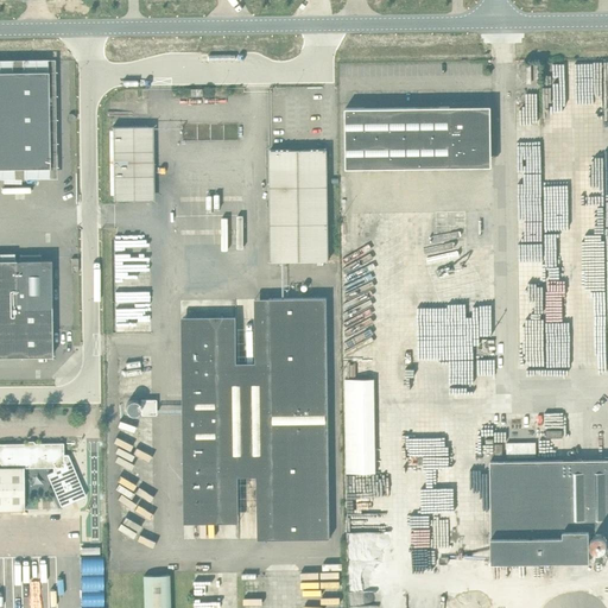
[(0,168),(49,168),(48,71),(0,71),(0,168)]
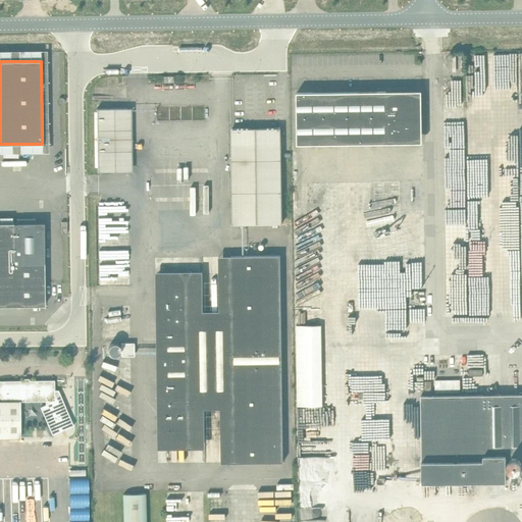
[(386,92),(297,93),(298,145),(387,143),(386,139),(393,138),(394,140),(420,133),(415,116),(418,115),(417,110),(414,111),(410,93),(386,99),(386,92)]
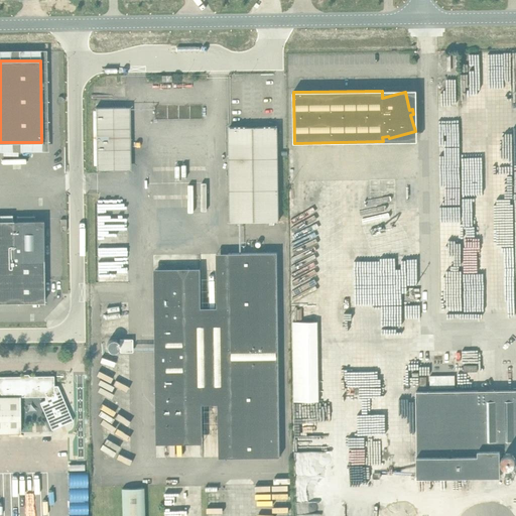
[(97,169),(131,169),(130,107),(96,107),(97,169)]
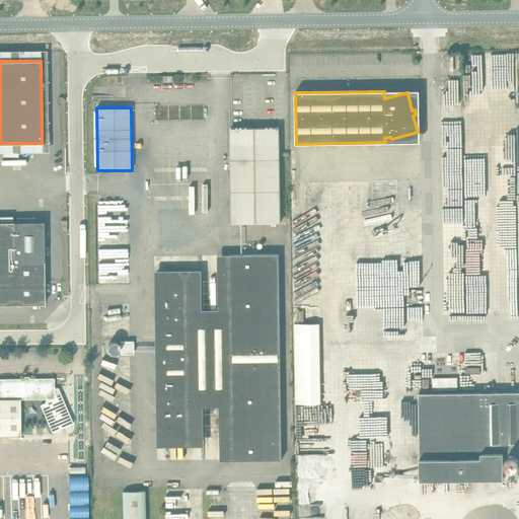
[(230,128),(230,138),(231,223),(280,222),(279,128),(230,128)]
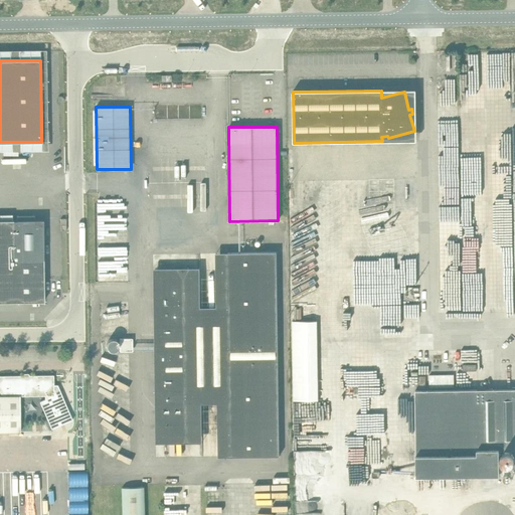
[(0,302),(44,302),(42,220),(0,220),(0,302)]
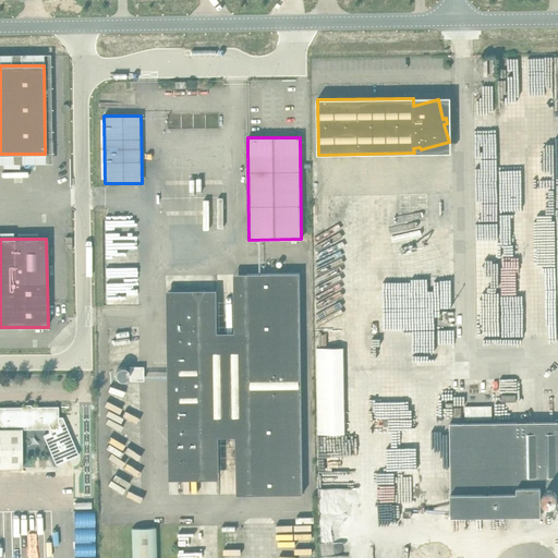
[(302,494),(300,273),(246,274),(250,495),(302,494)]
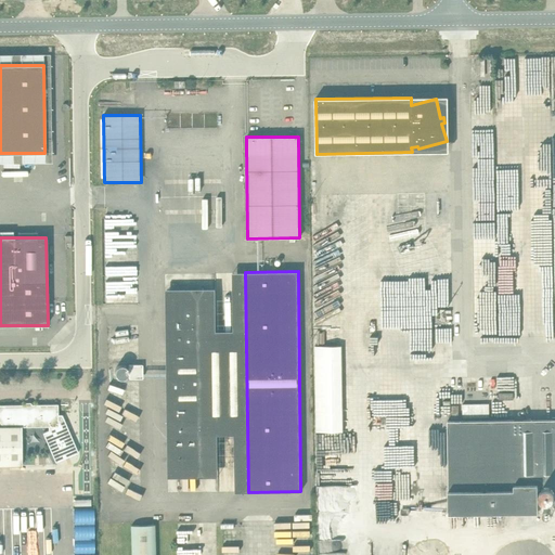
[(197,373),(196,288),(166,288),(167,373),(197,373)]
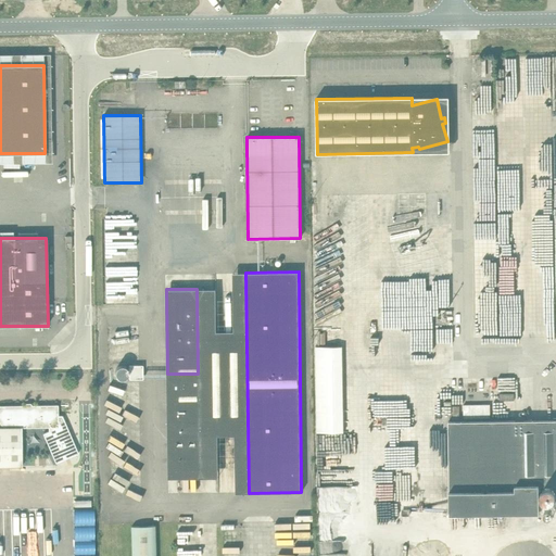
[(142,365),(129,365),(129,378),(142,378),(142,365)]
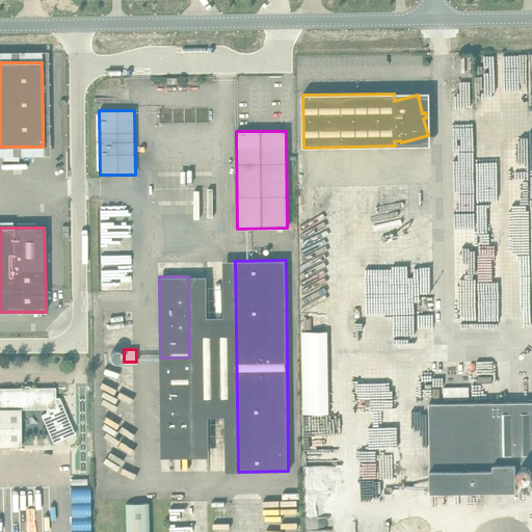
[(56,408),(55,398),(55,388),(0,388),(0,408),(21,409),(47,409),(56,408)]
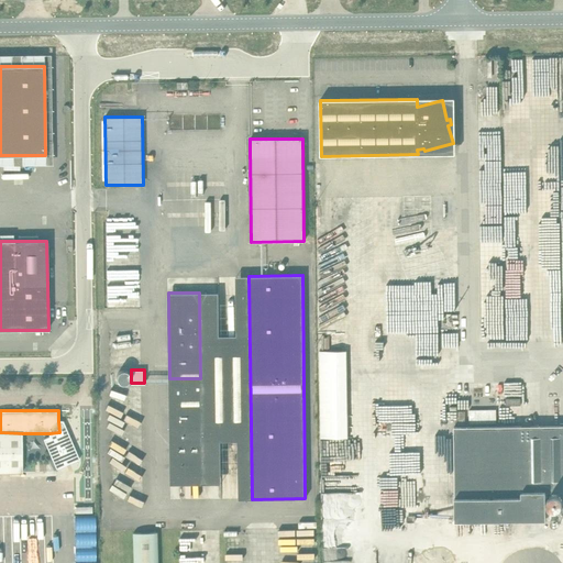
[(201,484),(200,411),(169,411),(170,484),(201,484)]
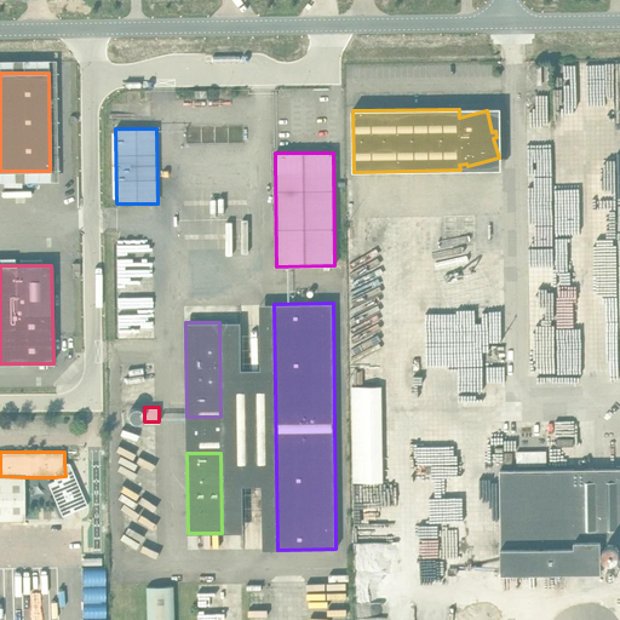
[(69,464),(64,464),(65,476),(55,477),(55,481),(49,484),(62,516),(87,505),(69,464)]
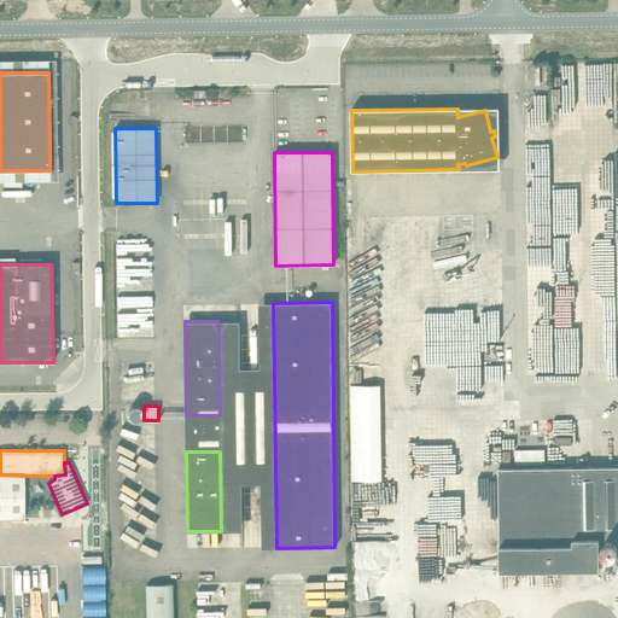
[(617,538),(617,466),(499,468),(500,571),(599,570),(599,540),(617,538)]
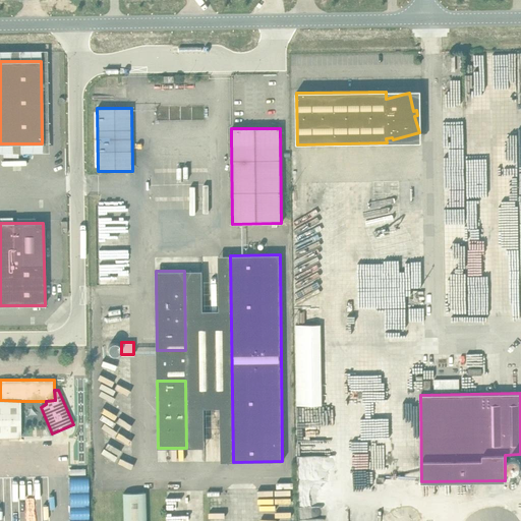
[(0,437),(20,438),(20,401),(0,400),(0,437)]
